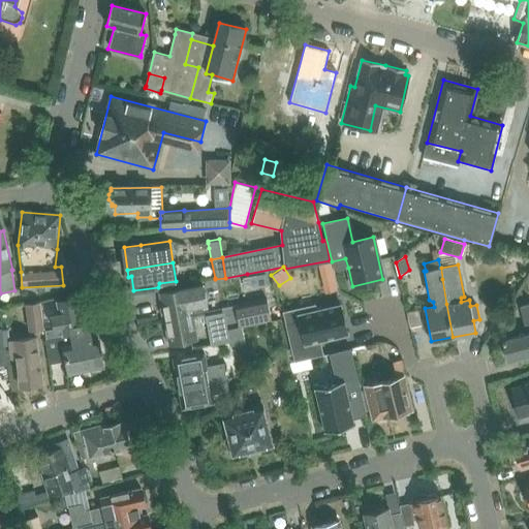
[(164,317),(165,319),(192,313),(191,309),(208,306),(203,284),(181,289),(160,293),(162,306),(161,308),(162,315),(164,317)]
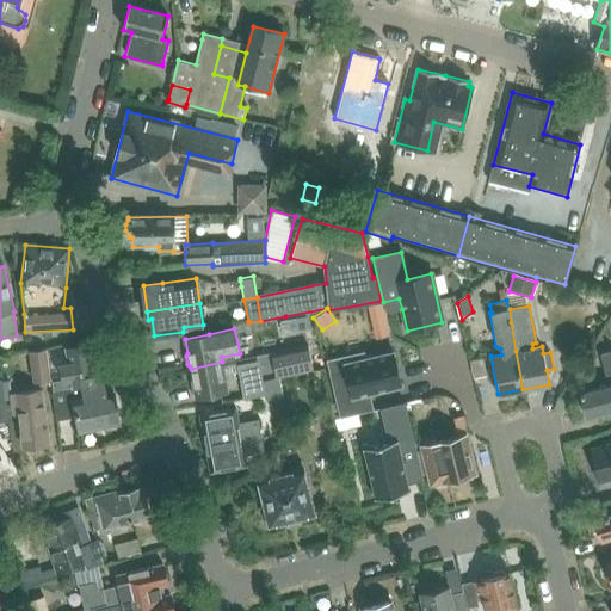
[(59,365),(61,382),(51,383),(53,392),(66,389),(73,388),(72,387),(103,382),(99,363),(93,364),(90,345),(65,350),(67,364),(59,365)]
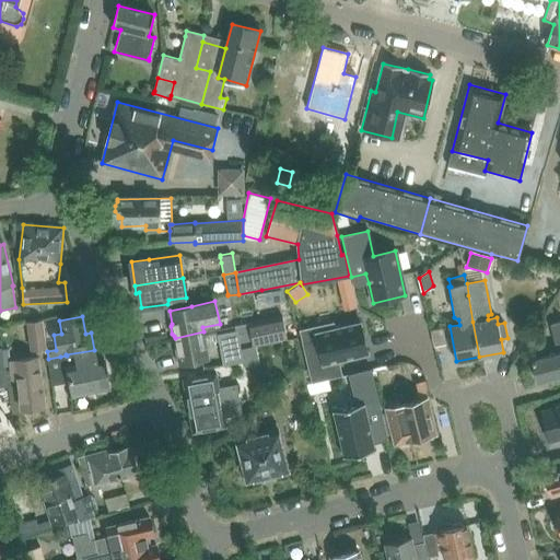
[(252,340),(253,346),(287,339),(282,316),(248,324),(248,325),(252,340)]
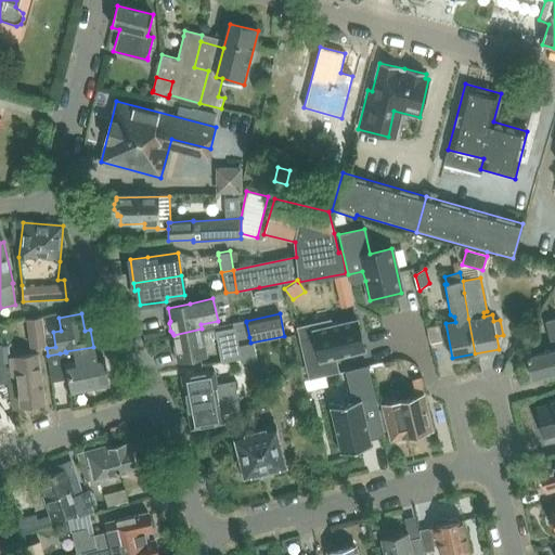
[(26,319),(29,348),(46,346),(42,317),(26,319)]
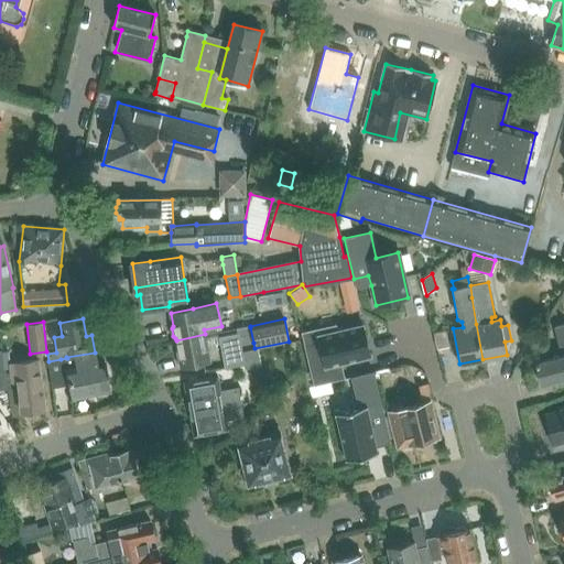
[(320,342),(304,345),(316,399),(347,391),(340,364),(370,357),(362,325),(337,331),(317,335),(320,342)]
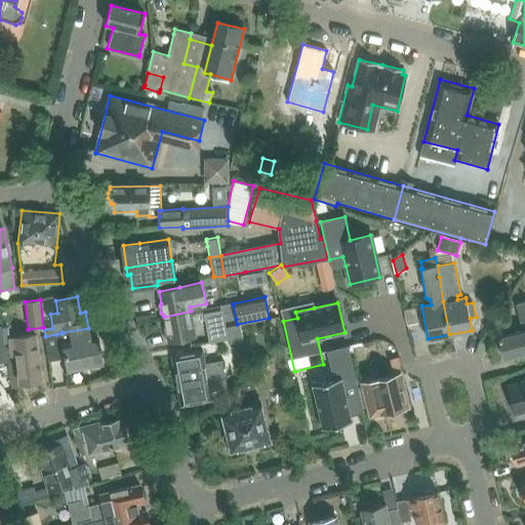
[(524,303),(517,305),(521,322),(523,322),(524,329),(524,331),(522,332),(520,331),(515,332),(514,334),(498,338),(503,358),(524,352),(524,303)]
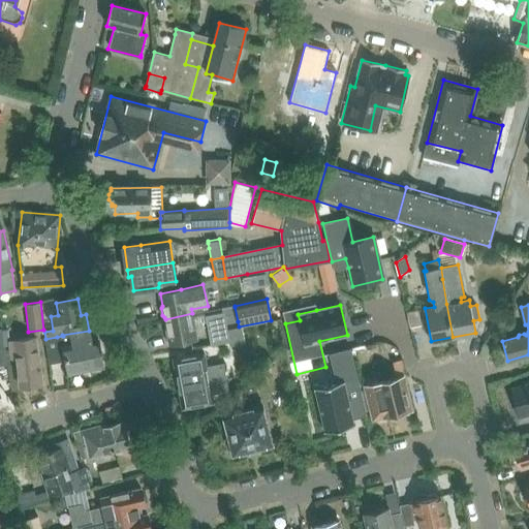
[(235,307),(222,309),(223,314),(224,313),(226,324),(238,321),(235,307)]
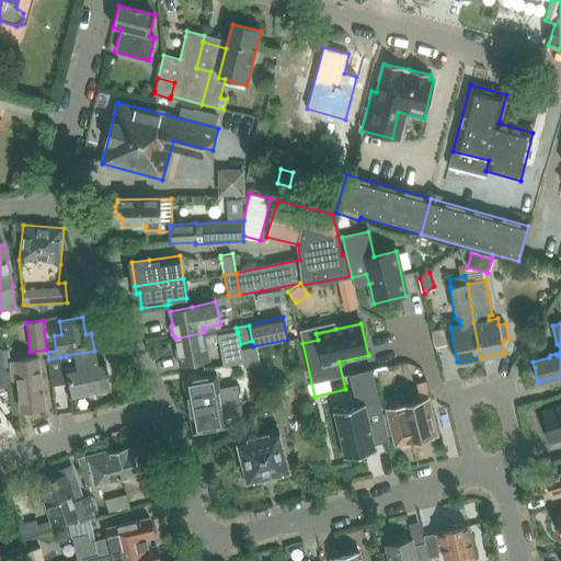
[(204,332),(175,339),(180,365),(209,359),(204,332)]
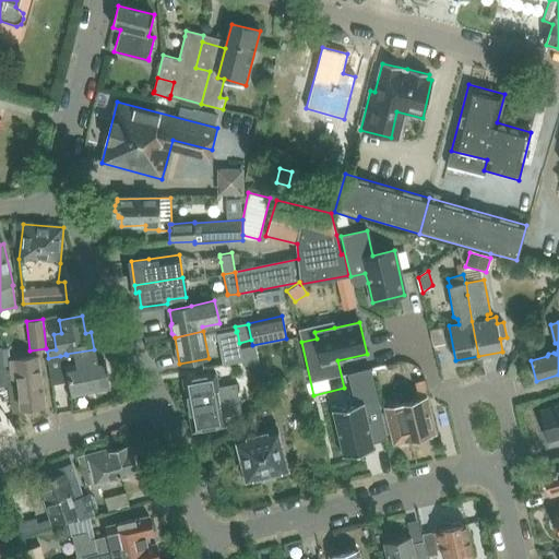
[(217,335),(223,364),(242,360),(240,348),(239,343),(237,331),(236,332),(217,335)]
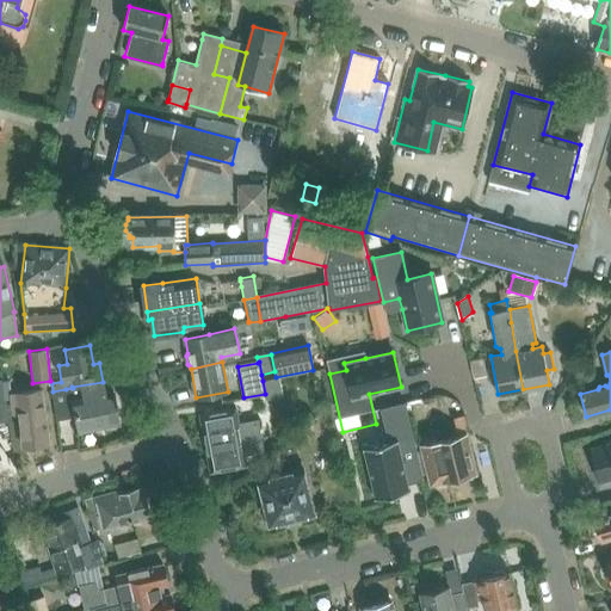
[(265,394),(265,395),(266,400),(282,396),(278,377),(263,381),(265,394)]
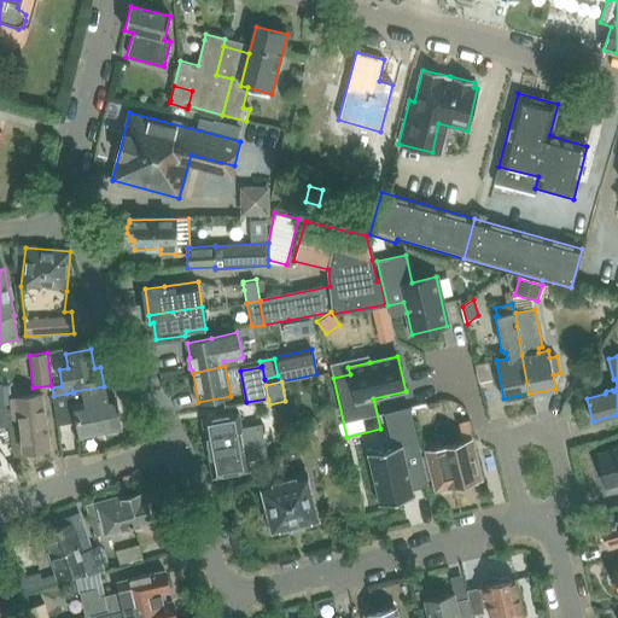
[(73,391),(74,392),(81,391),(83,406),(75,408),(81,437),(121,430),(115,396),(106,398),(104,386),(73,391)]
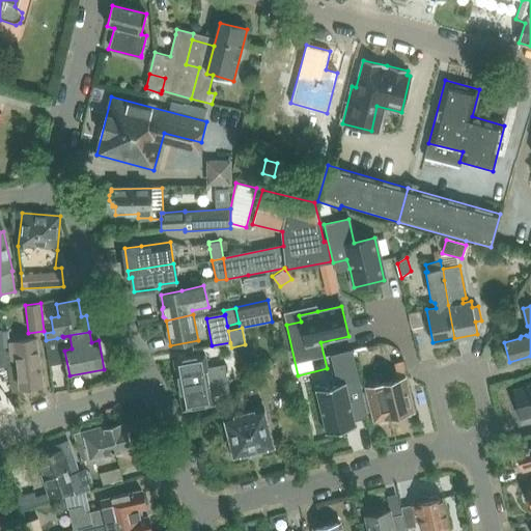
[(10,361),(17,361),(20,390),(43,387),(36,338),(8,341),(9,347),(10,361)]
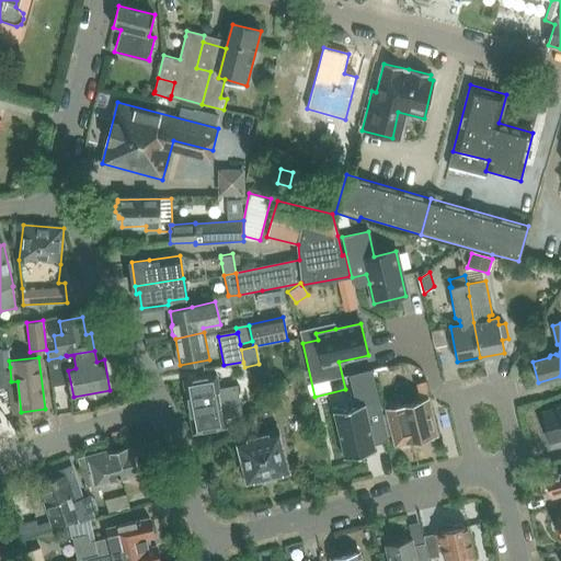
[(67,384),(60,357),(48,359),(52,388),(67,384)]
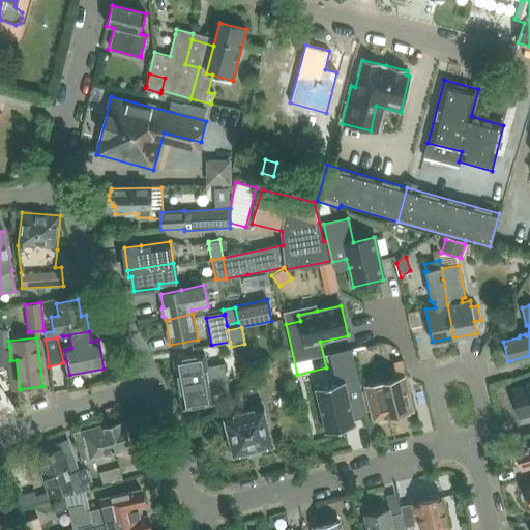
[(324,432),(352,425),(350,414),(365,411),(351,349),(330,354),(337,382),(314,387),(324,432)]
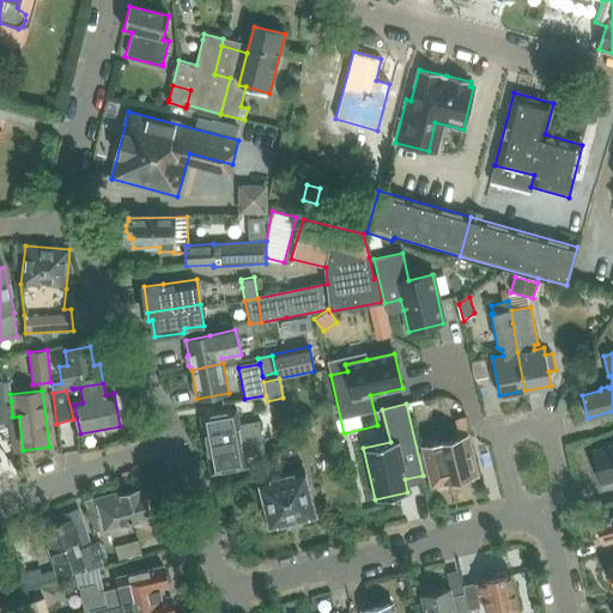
[(200,416),(211,474),(248,467),(247,457),(263,454),(258,423),(241,425),(237,408),(200,416)]
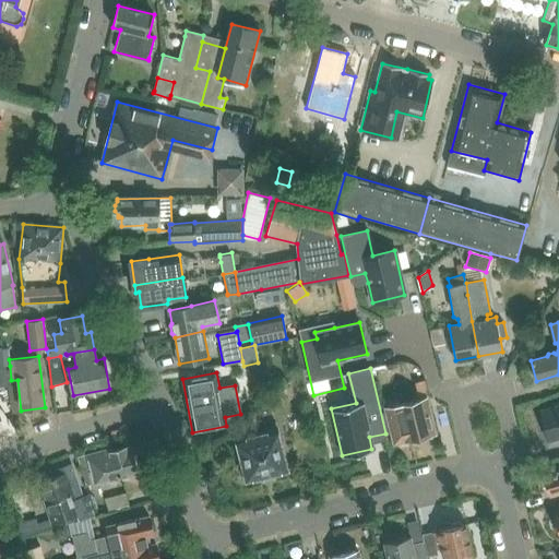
[(425,380),(414,382),(418,400),(425,399),(429,397),(428,396),(425,380)]
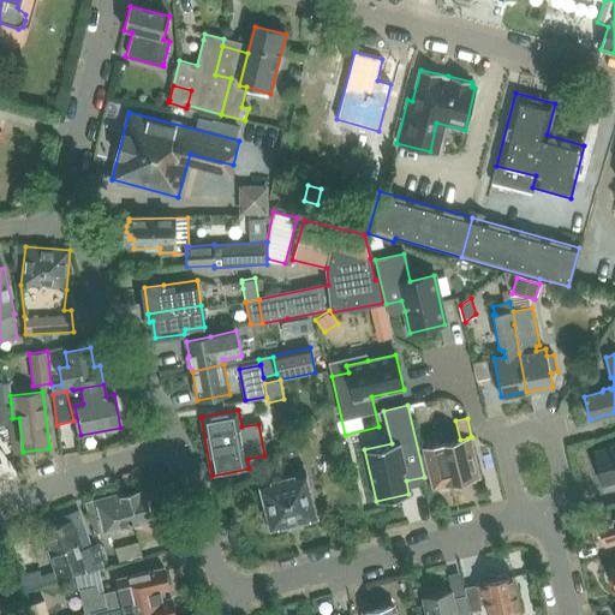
[(428,448),(437,487),(452,483),(454,485),(461,484),(463,481),(477,477),(467,439),(460,440),(428,448)]
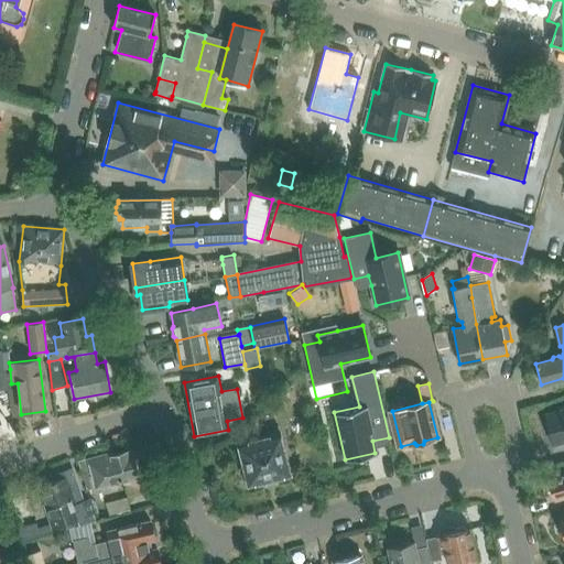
[(563,405),(544,412),(544,414),(552,444),(563,441),(563,405)]
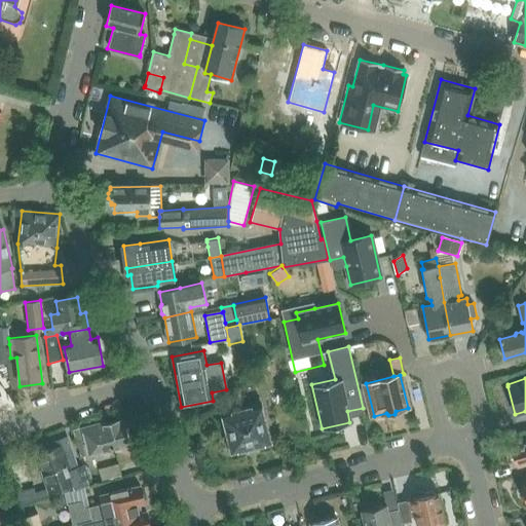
[(223,398),(225,410),(241,407),(239,395),(223,398)]
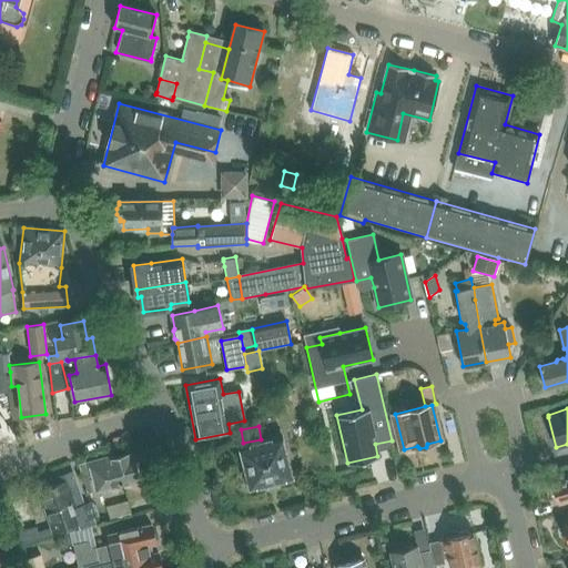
[(249,485),(250,488),(293,477),(282,437),(240,447),(246,474),(243,477),(245,484),(249,485)]
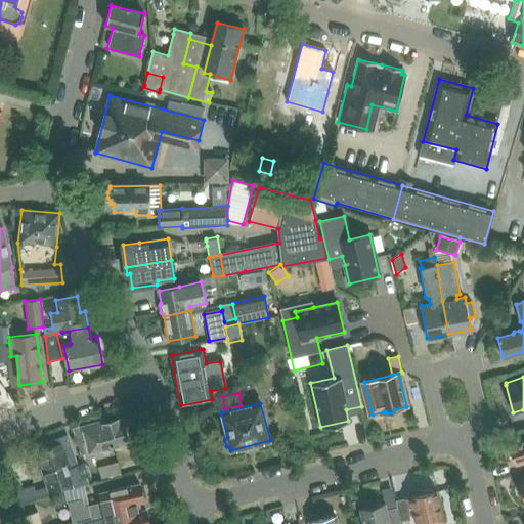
[(84,439),(88,452),(129,440),(124,421),(103,424),(102,421),(74,429),(81,454),(85,453),(81,439),(84,439)]
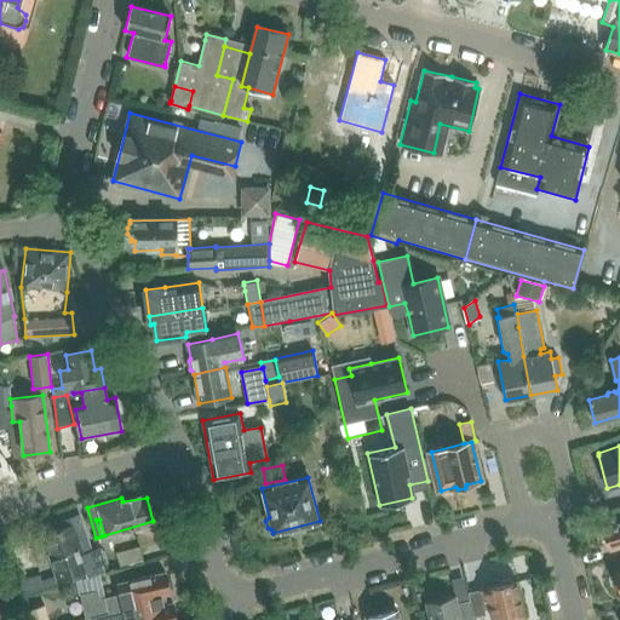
[(91,577),(99,573),(108,569),(99,546),(91,550),(79,516),(63,522),(65,528),(40,538),(47,556),(47,555),(55,575),(57,584),(90,572),(91,577)]
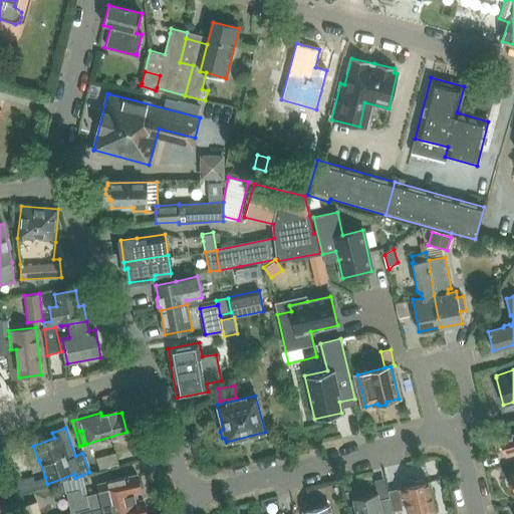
[(513,432),(500,436),(506,455),(513,453),(513,432)]
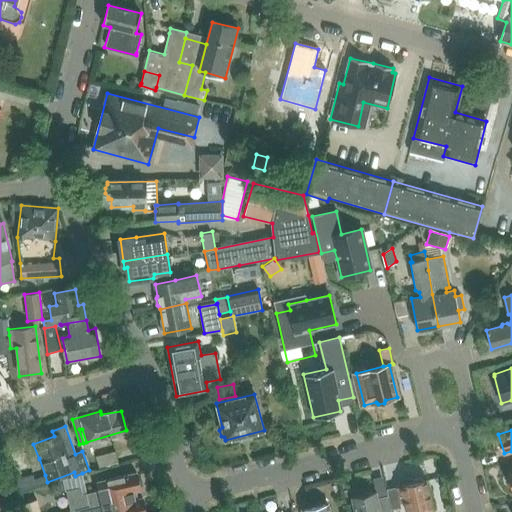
[(96,482),(98,491),(86,494),(83,494),(82,490),(79,488),(67,491),(71,511),(76,510),(76,511),(102,504),(101,503),(141,494),(136,473),(96,482)]
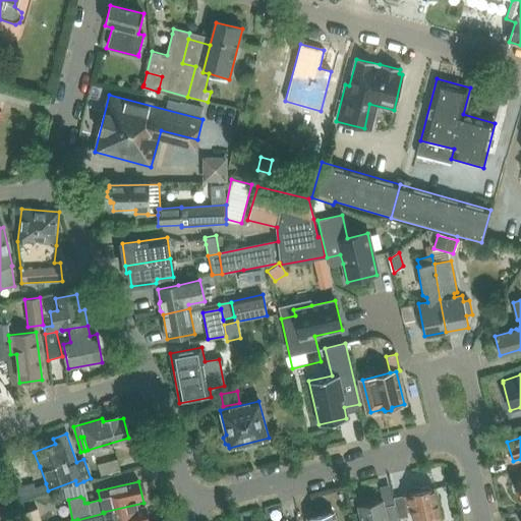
[(46,483),(36,487),(39,496),(49,493),(48,490),(46,483)]
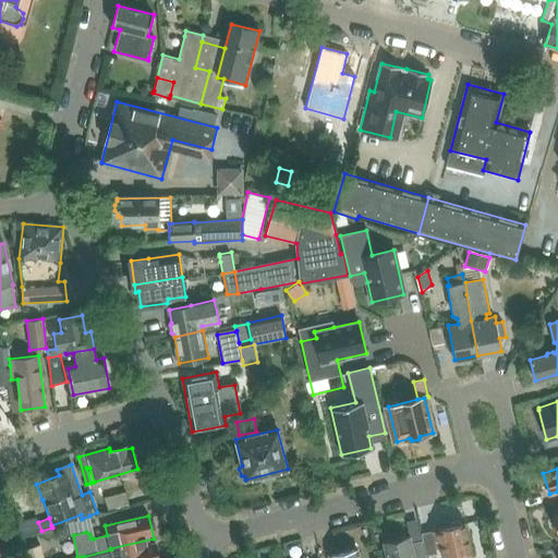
[(438,530),(421,533),(423,541),(426,557),(426,556),(437,553),(436,548),(443,547),(445,557),(464,557),(472,557),(464,522),(461,523),(459,522),(451,523),(449,525),(438,529),(438,530)]
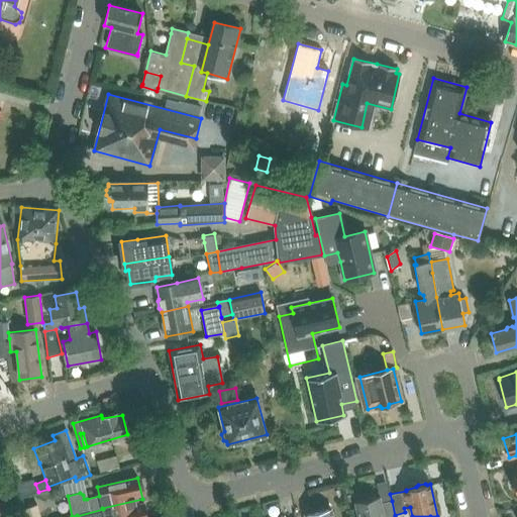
[(357,516),(395,516),(392,501),(381,503),(380,497),(377,498),(374,496),(367,497),(365,500),(355,503),(357,516)]
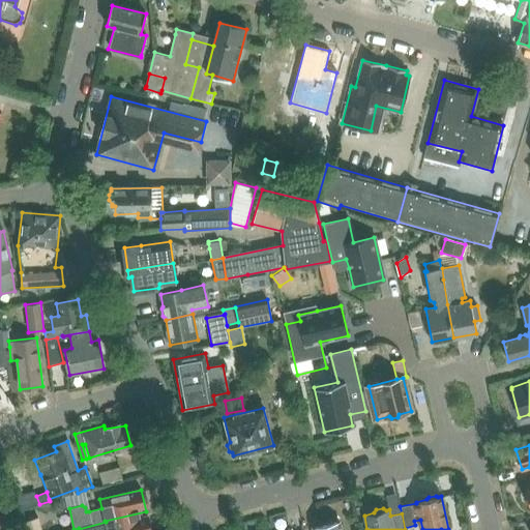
[(105,521),(106,522),(79,529),(150,529),(146,511),(105,521)]
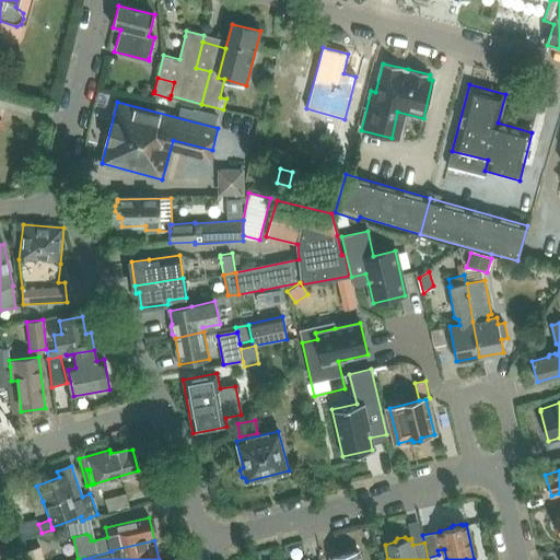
[(44,559),(39,546),(20,551),(22,559),(44,559)]
